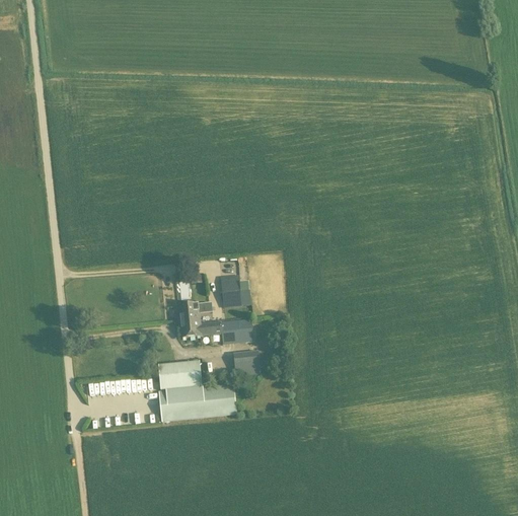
[(237,271),(220,273),(222,302),(223,307),(251,303),(248,280),(238,281),(237,271)]
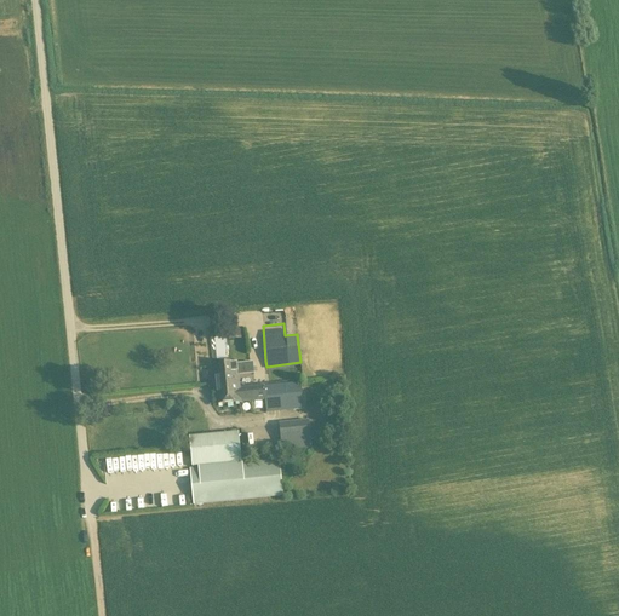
[(242,335),(241,324),(230,326),(231,337),(242,335)]
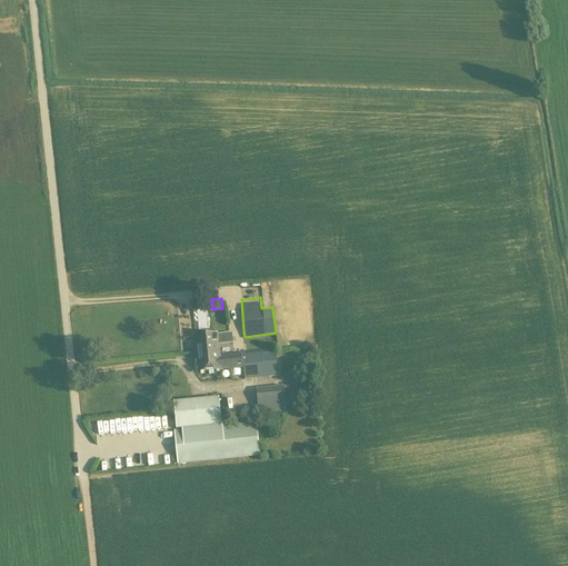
[(275,348),(219,353),(218,343),(232,340),(231,330),(216,331),(195,334),(198,369),(242,365),(243,377),(278,373),(275,348)]
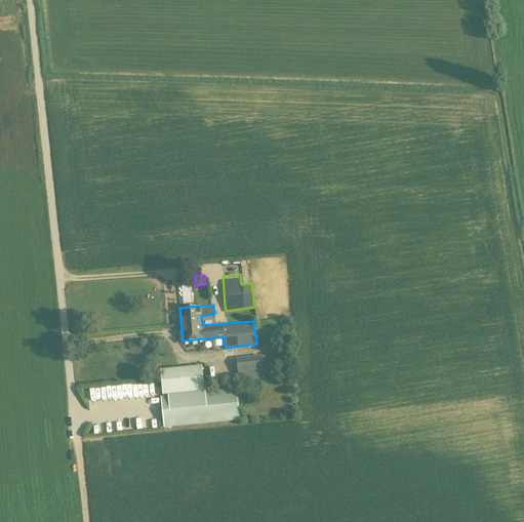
[(277,368),(275,353),(260,354),(236,356),(238,379),(263,376),(263,370),(277,368)]
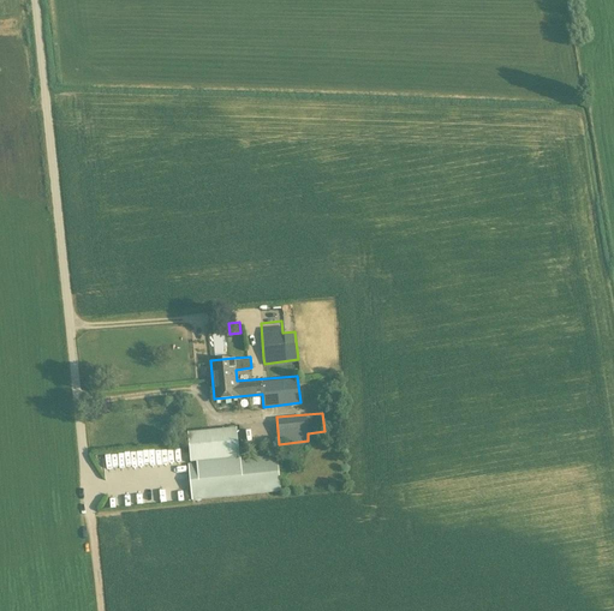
[(238,455),(234,426),(186,430),(189,460),(238,455)]
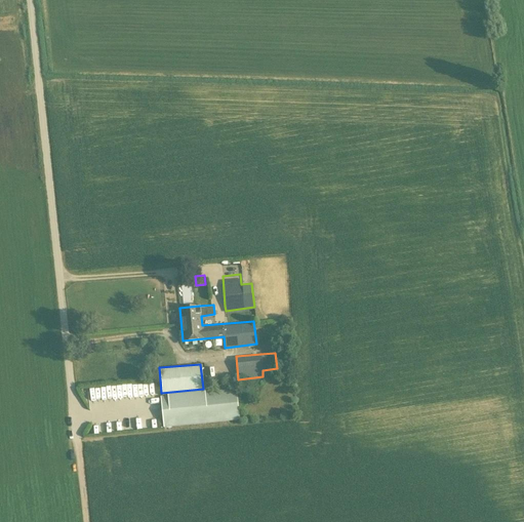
[(239,417),(236,387),(160,394),(151,395),(152,406),(161,405),(163,426),(239,417)]
